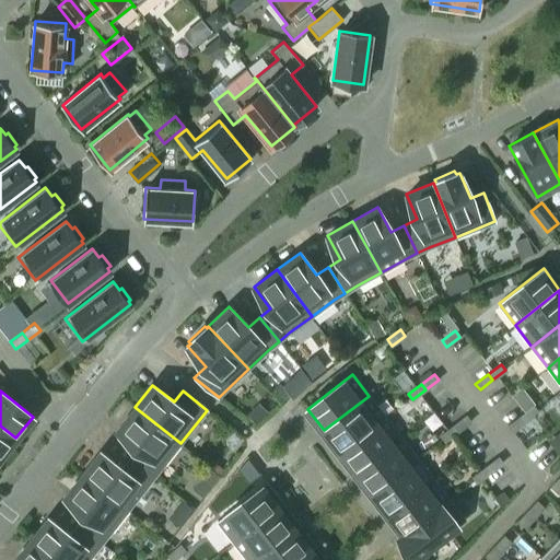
[(340,451),(385,417),(369,396),(324,430),(340,451)]
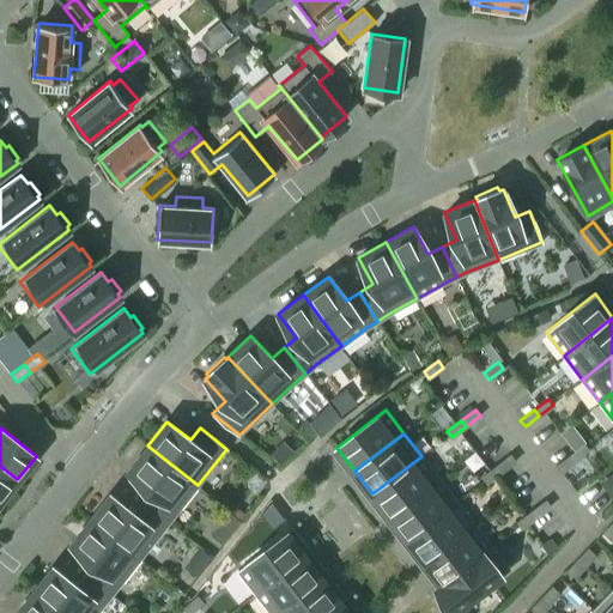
[(583,444),(570,455),(575,461),(589,450),(583,444)]
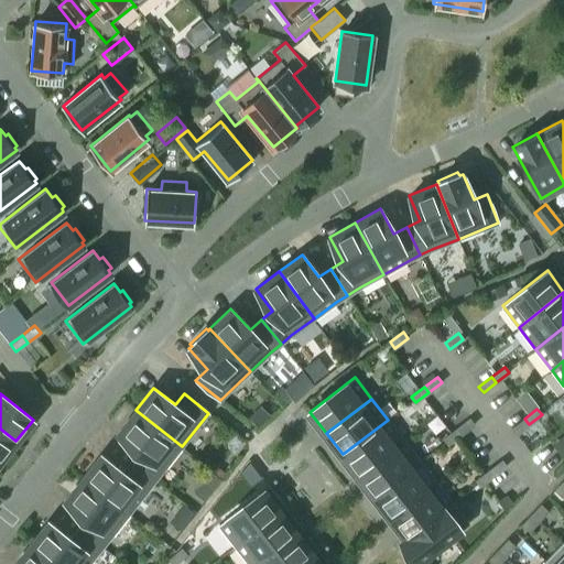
[(155,480),(182,446),(136,410),(117,433),(139,451),(131,461),(155,480)]
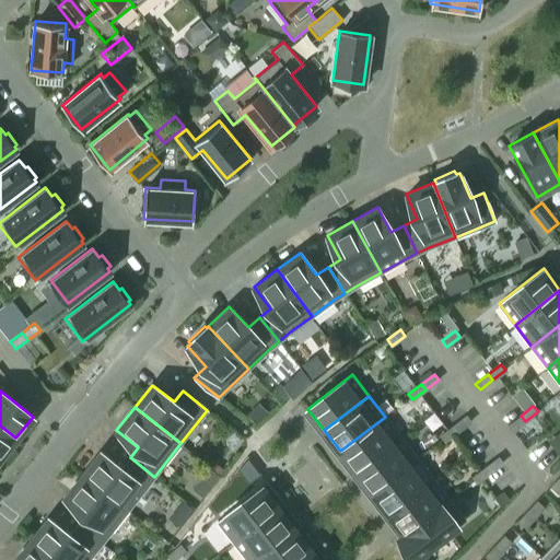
[(466,416),(453,426),(457,431),(470,421),(466,416)]
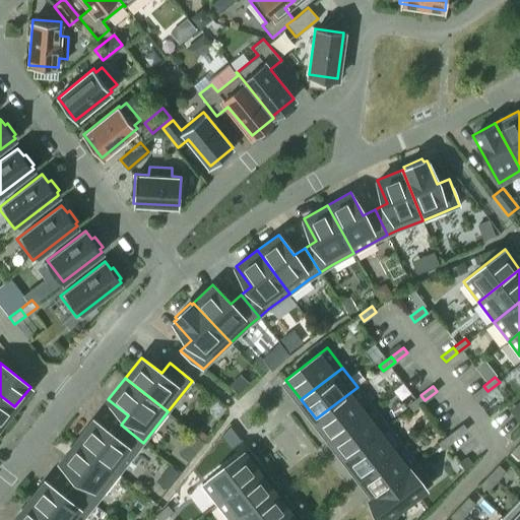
[(475,400),(488,391),(483,386),(471,395),(475,400)]
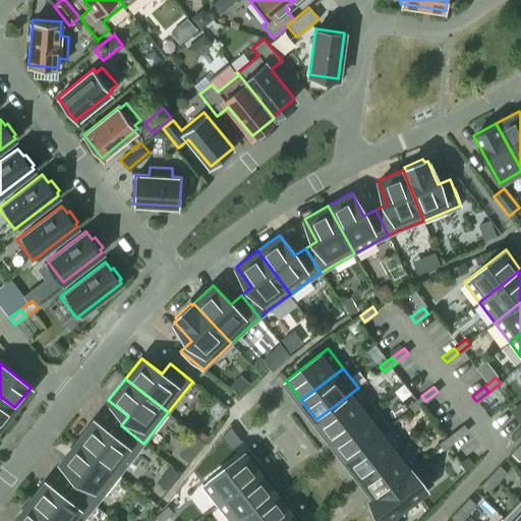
[(331,439),(373,407),(358,388),(316,419),(331,439)]
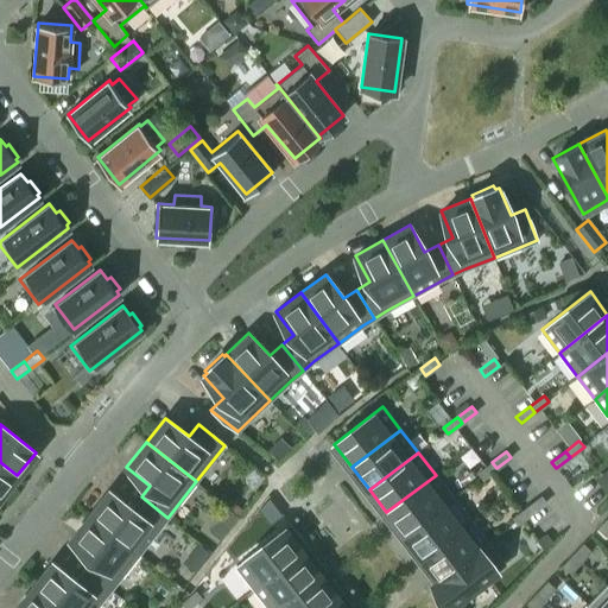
[(0,496),(17,475),(0,462),(0,496)]
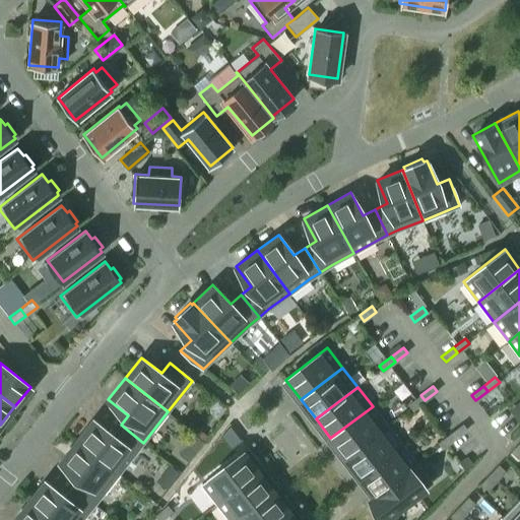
[(425,400),(420,395),(408,404),(412,409),(425,400)]
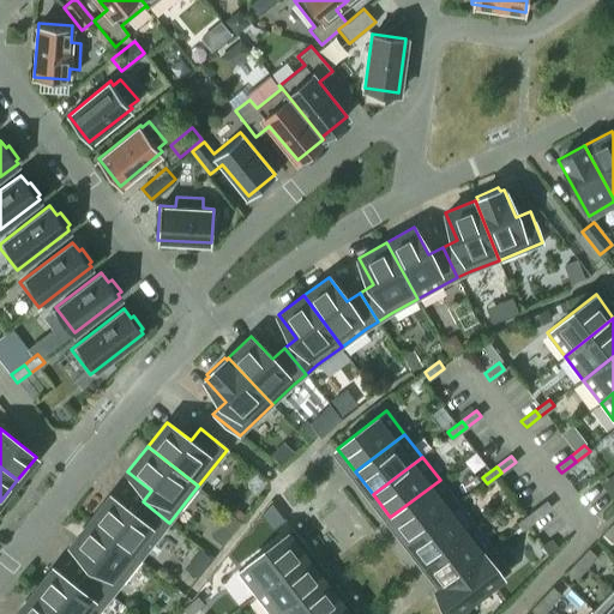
[(408,540),(457,503),(440,480),(390,517),(408,540)]
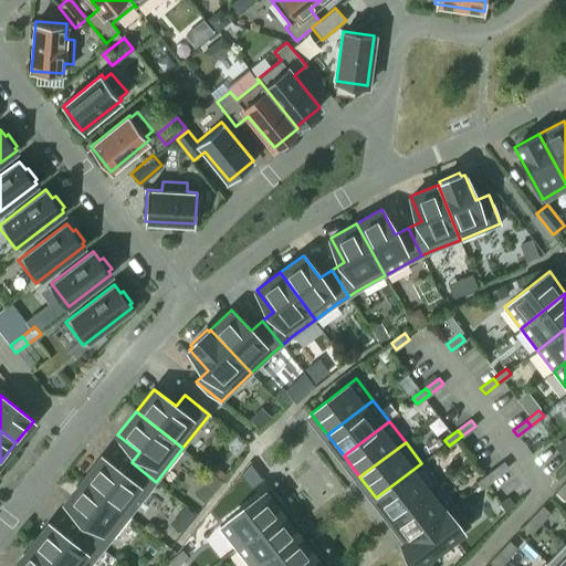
[(129,515),(156,482),(132,462),(123,473),(101,457),(83,479),(129,515)]
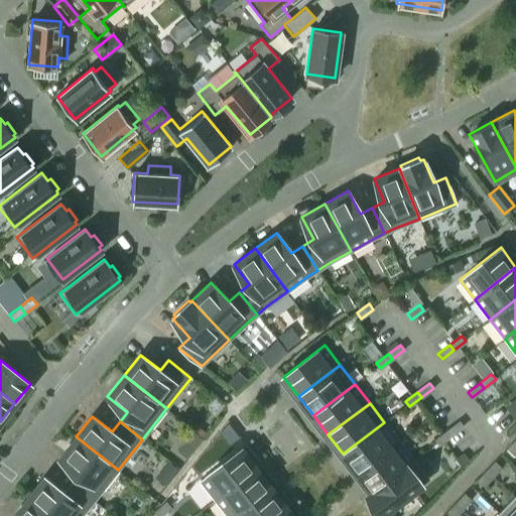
[(459,421),(446,430),(452,435),(464,426),(459,421)]
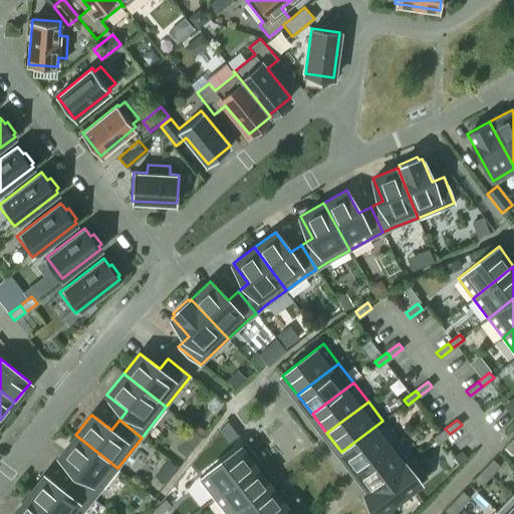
[(356,471),(398,440),(382,421),(341,452),(356,471)]
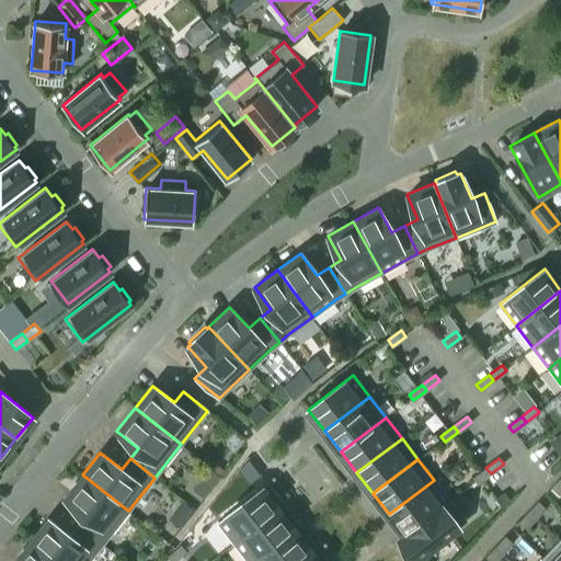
[(478,483),(491,473),(485,468),(473,478),(478,483)]
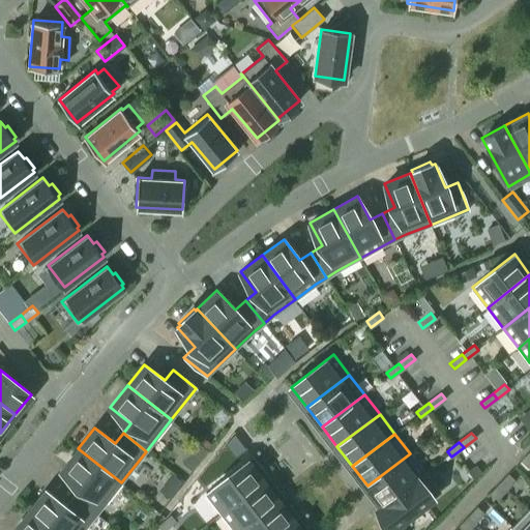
[(96,513),(121,482),(78,448),(61,469),(82,486),(74,496),(96,513)]
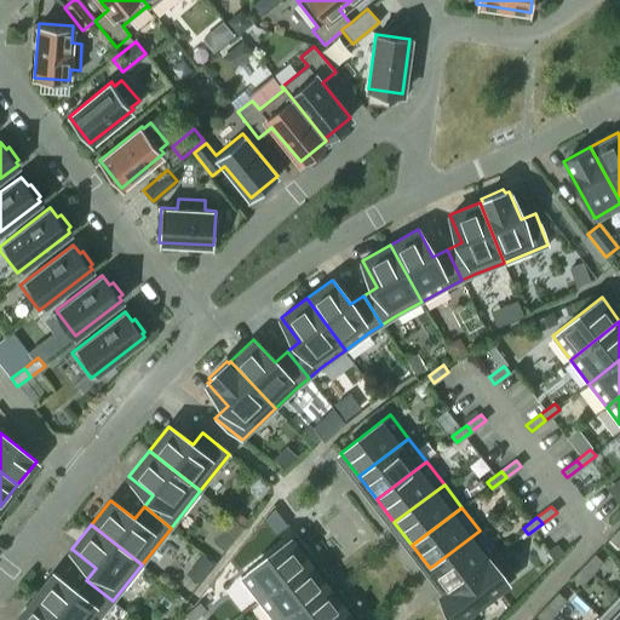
[(618,546),(619,543),(619,527),(609,538),(618,546)]
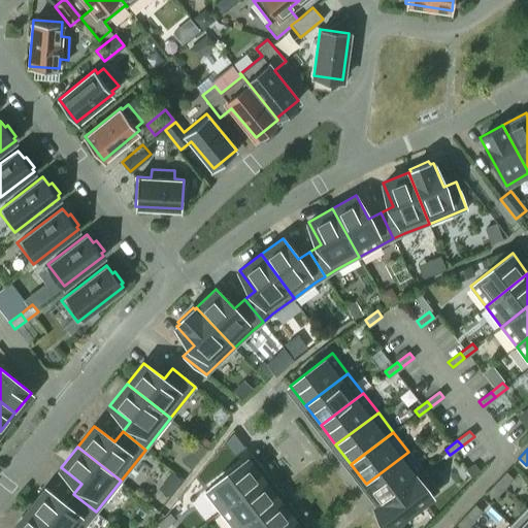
[(376,507),(424,471),(408,452),(366,484),(381,502),(375,506),(376,507)]
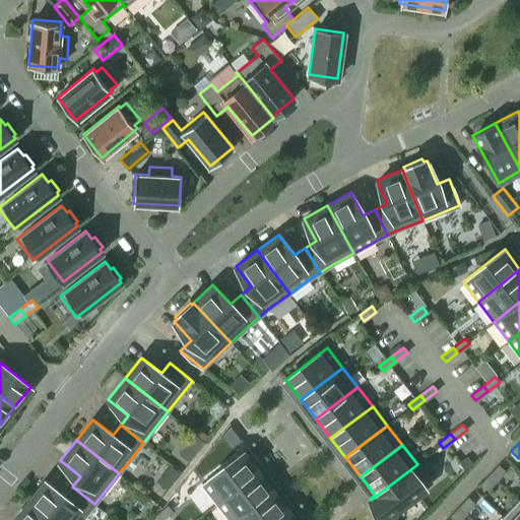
[(216,504),(259,471),(243,451),(201,483),(216,504)]
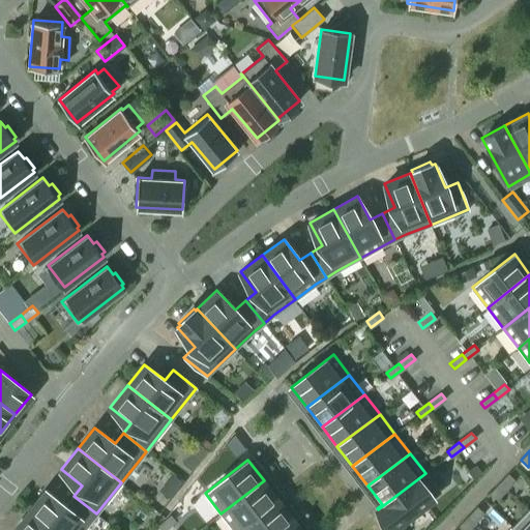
[(440,492),(425,473),(378,509),(392,529),(440,492)]
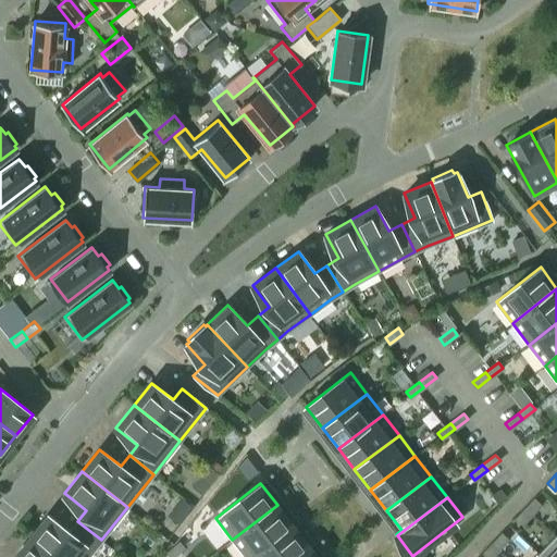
[(534,497),(524,507),(532,515),(542,505),(534,497)]
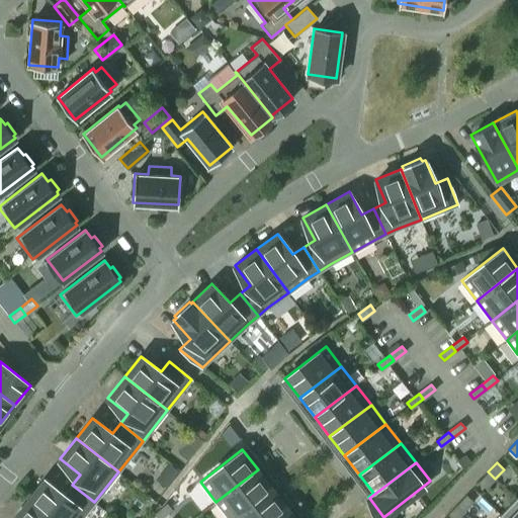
[(228,517),(234,517),(272,489),(258,469),(216,502),(228,517)]
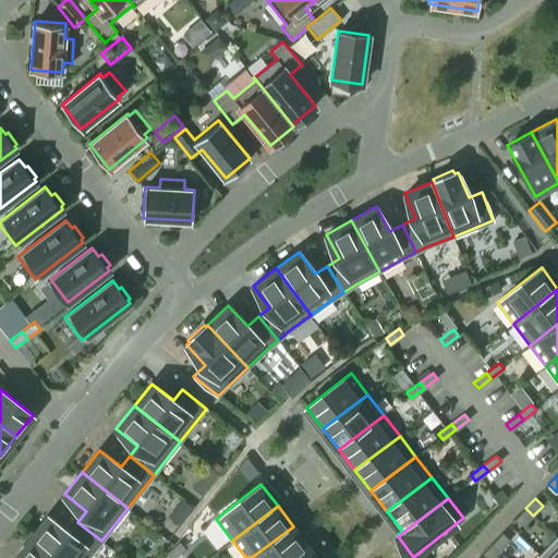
[(523,525),(533,516),(525,508),(516,519),(523,525)]
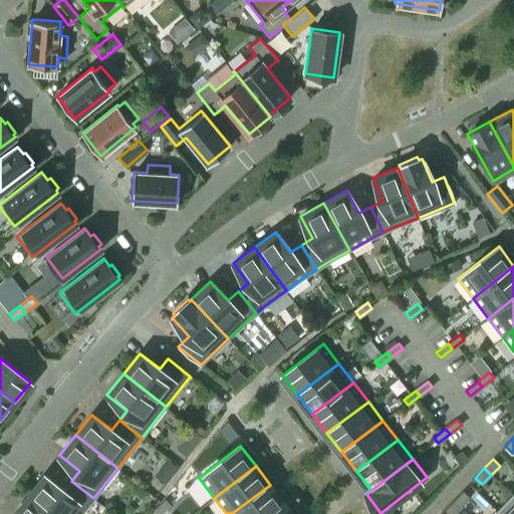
[(50,513),(80,513),(93,498),(71,481),(64,490),(44,475),(27,496),(50,513)]
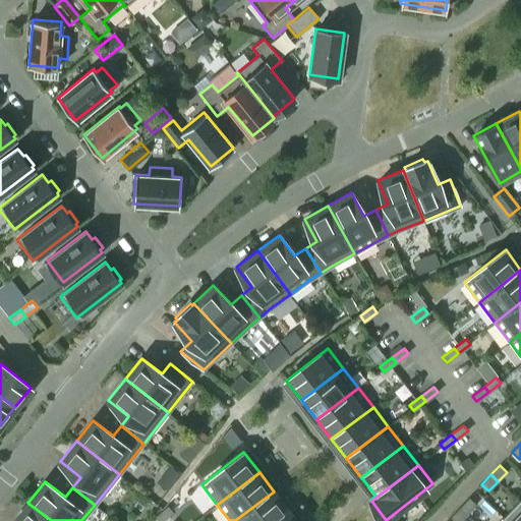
[(276,520),(289,511),(274,491),(235,520),(276,520)]
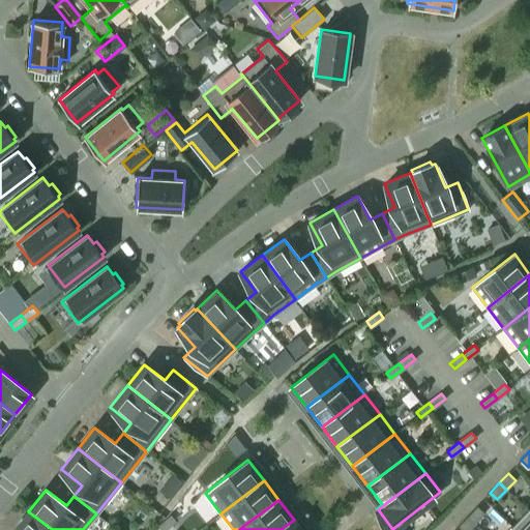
[(477,506),(468,516),(475,523),(484,512),(477,506)]
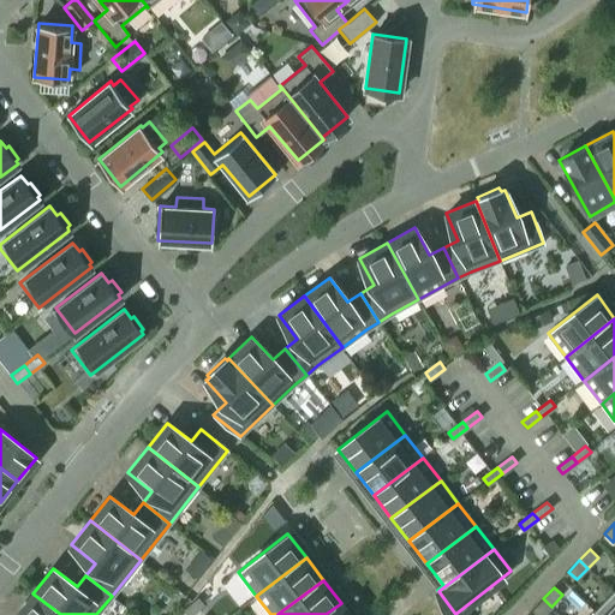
[(614,614),(614,595),(613,592),(593,610),(598,614),(614,614)]
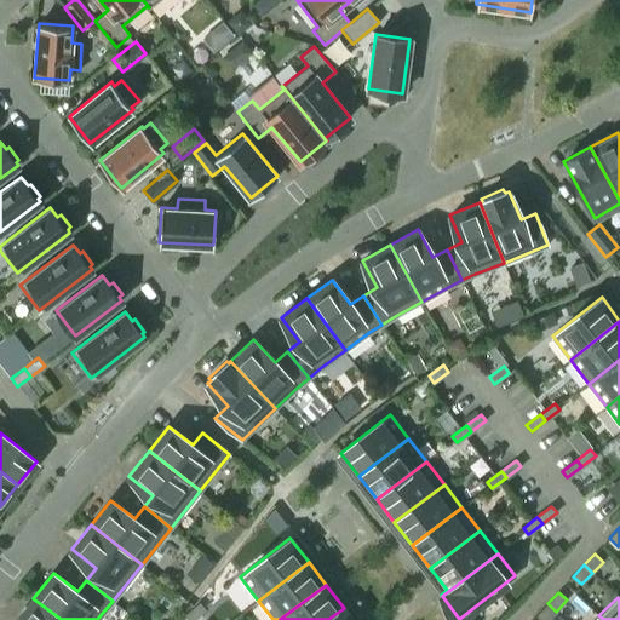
[(61,619),(33,598),(15,619),(61,619)]
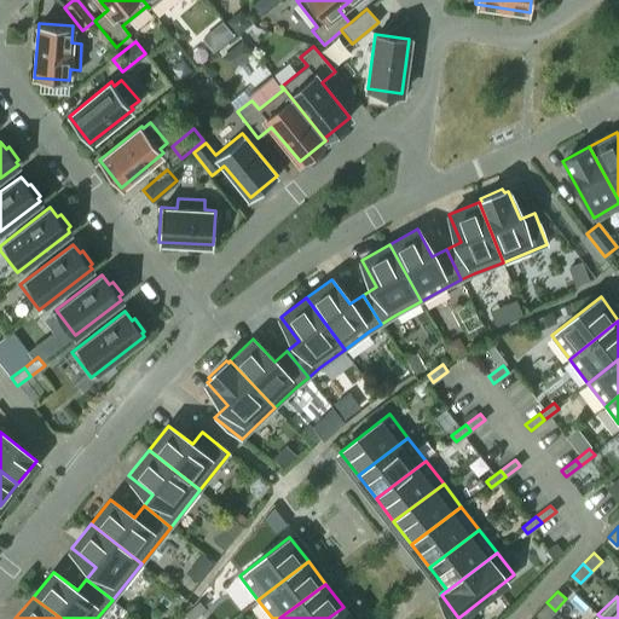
[(189,618),(191,618),(204,608),(198,602),(185,614),(189,618)]
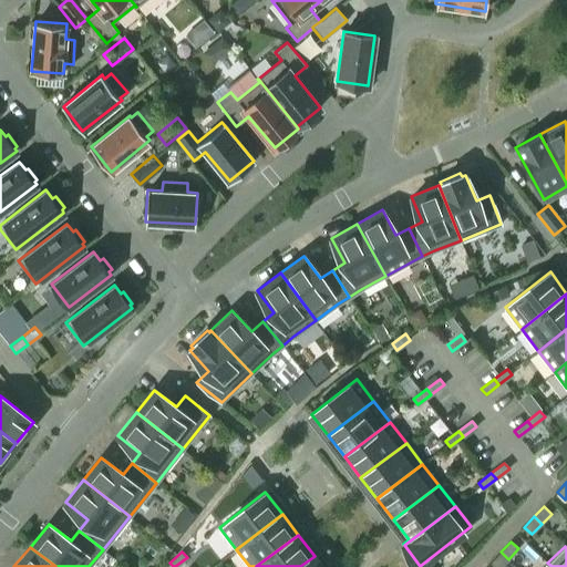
[(496,566),(500,566),(508,559),(501,552),(491,562),(496,566)]
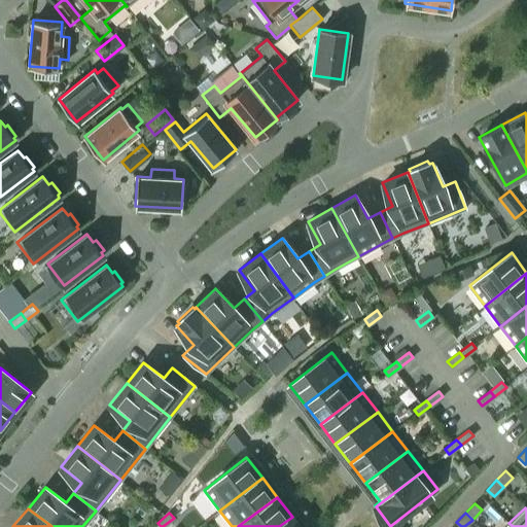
[(300,526),(292,517),(279,526),(300,526)]
